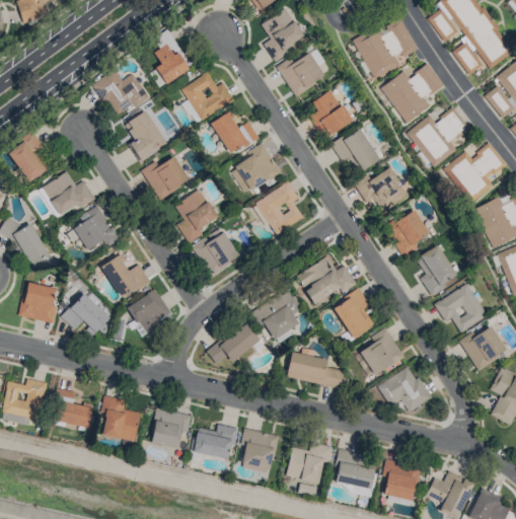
[(50,14),(46,1),(49,0),(17,0),(24,21),(50,14)]
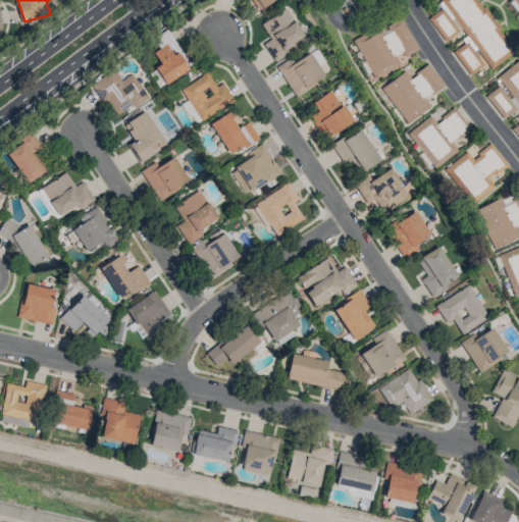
[(278,0),(247,0),(256,14),(278,0)]
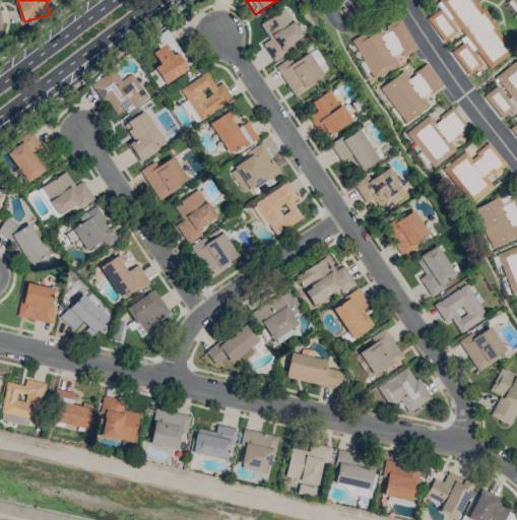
[(477,0),(481,4),(483,2),(493,14),(467,34),(466,31),(462,35),(460,33),(448,42),(430,18),(443,8),(454,22),(457,20),(441,0),(477,0)]
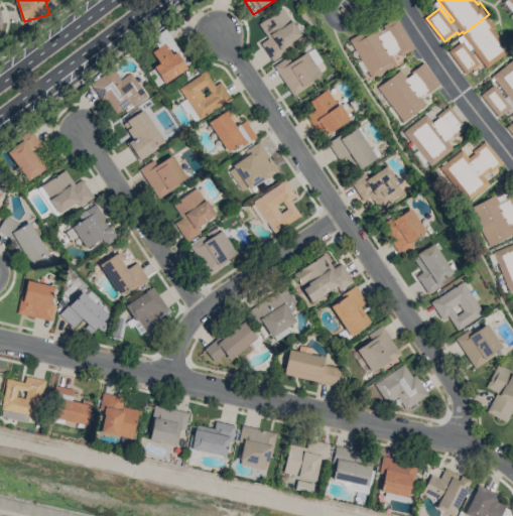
[(269,38),(263,41),(270,57),(303,40),(287,9),(260,22),(269,38)]
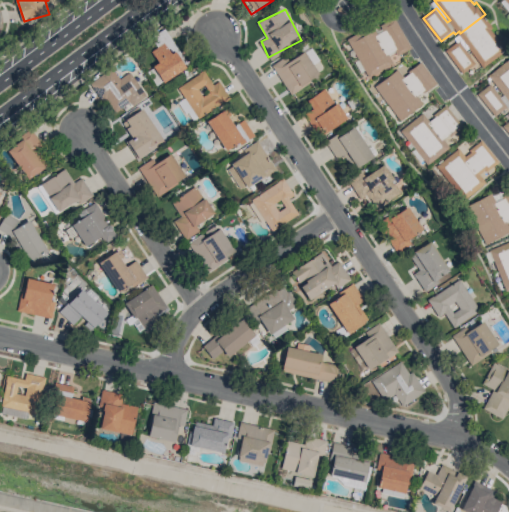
[(471,47),(468,49),(479,63),(467,73),(449,50),(459,42),(457,40),(462,36),(460,33),(485,14),(494,25),(492,27),(502,40),(505,38),(508,42),(508,49),(486,67),(479,58),(471,47)]
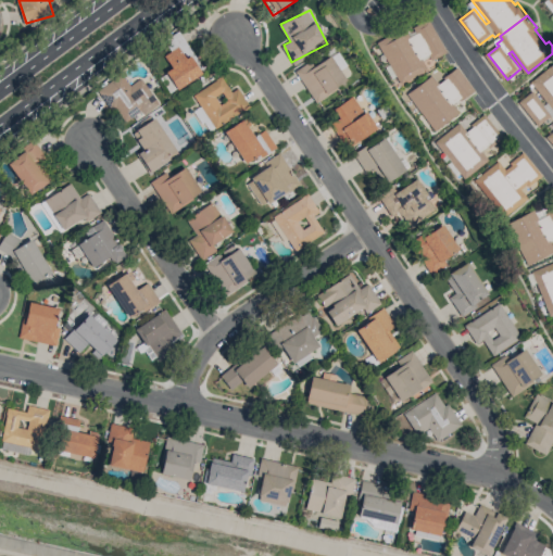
[(380,43),(402,86),(430,72),(426,64),(448,52),(430,20),(407,30),(407,29),(380,43)]
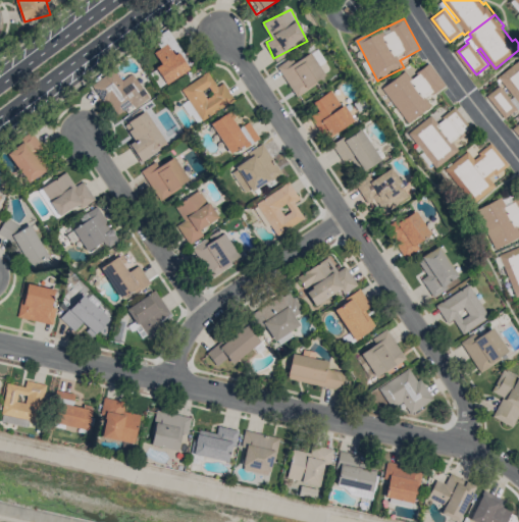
[(191,69),(180,53),(184,51),(169,29),(155,38),(161,48),(155,52),(163,65),(151,72),(161,89),(191,69)]
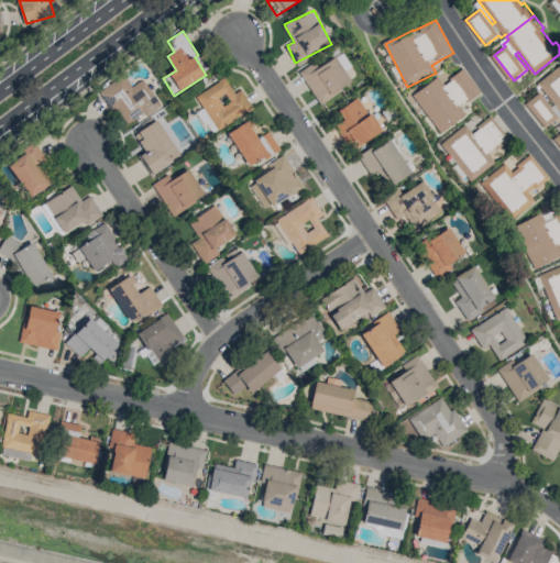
[(321,103),(353,83),(337,56),(319,68),(316,63),(300,72),(321,103)]
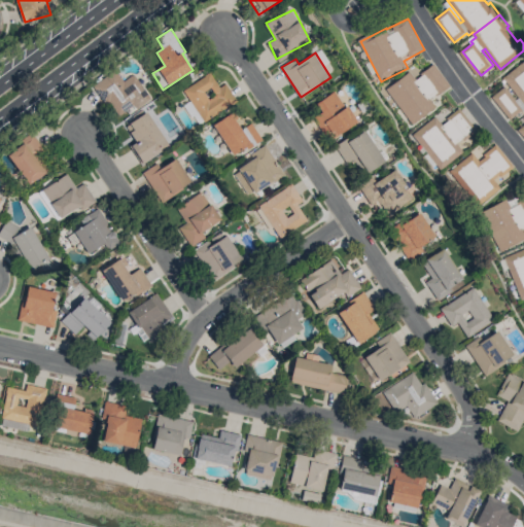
[(523,110),(512,119),(493,96),(507,85),(517,100),(521,97),(504,76),(523,61),(523,110)]
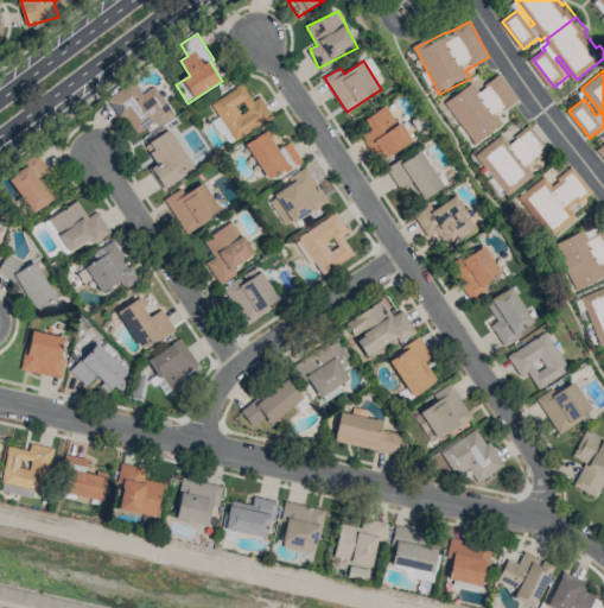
[(447,100),(475,144),(504,125),(497,114),(519,100),(503,75),(478,90),(475,83),(447,100)]
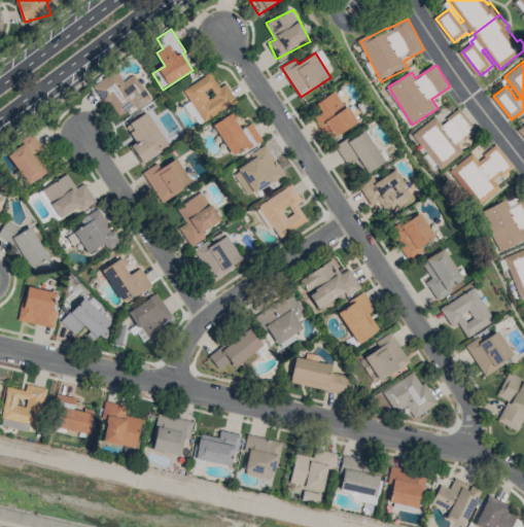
[(153,100),(136,74),(125,81),(116,70),(95,84),(116,117),(134,106),(137,110),(153,100)]
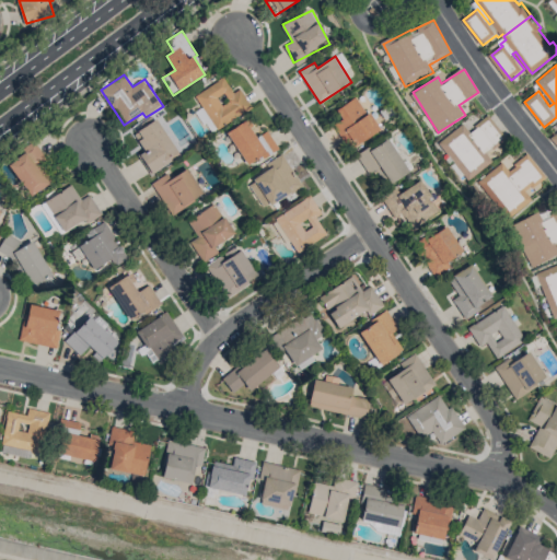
[(254,108),(242,89),(234,93),(225,78),(197,95),(218,129),(254,108)]
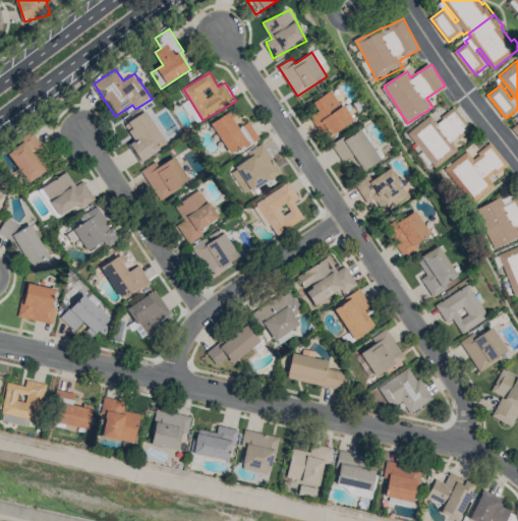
[(308,104),(326,137),(353,123),(336,90),(308,104)]
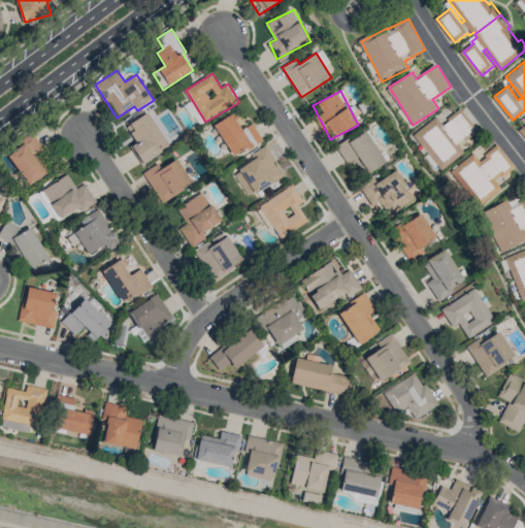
[(479,131),(462,108),(443,123),(437,116),(412,134),(439,171),(466,153),(460,145),(479,131)]
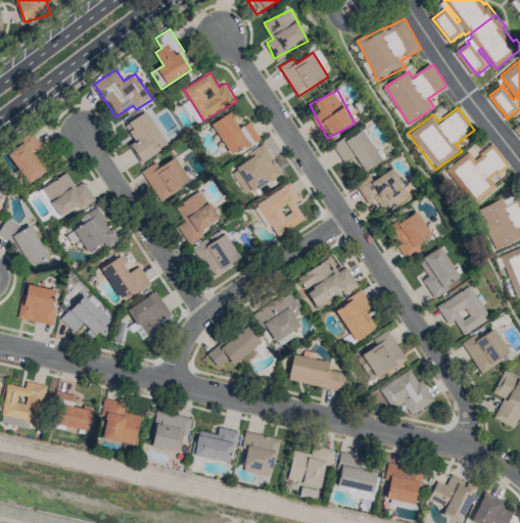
[(131,123),(141,138),(131,145),(143,162),(170,144),(147,111),(131,123)]
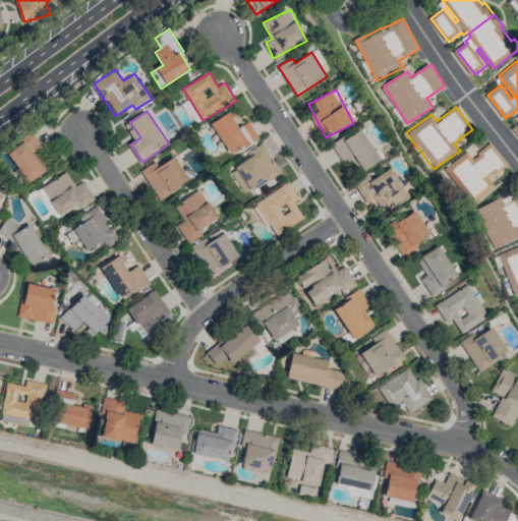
[(261,136),(249,121),(240,128),(229,112),(212,124),(232,155),(261,136)]
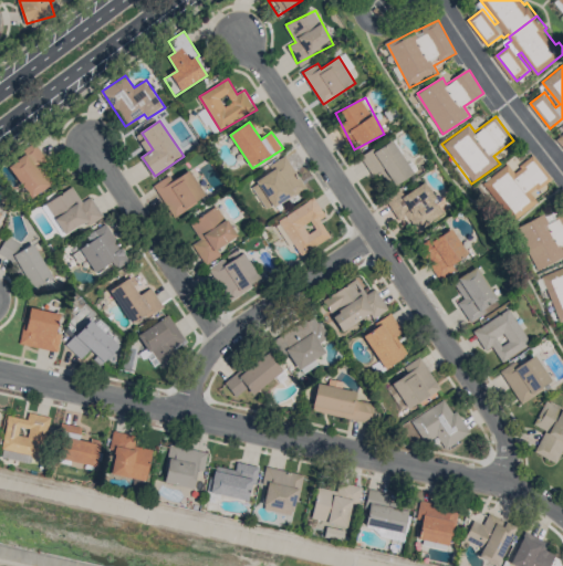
[(415,174),(394,138),(363,157),(374,176),(381,171),(392,188),(415,174)]
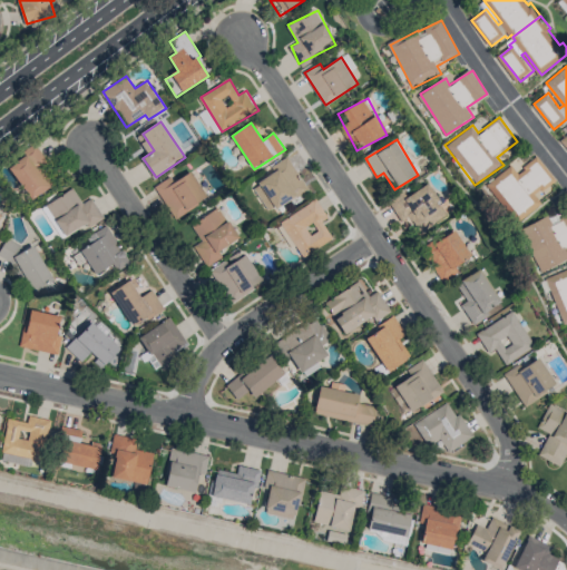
[(51,188),(38,166),(48,160),(39,146),(9,164),(30,200),(51,188)]
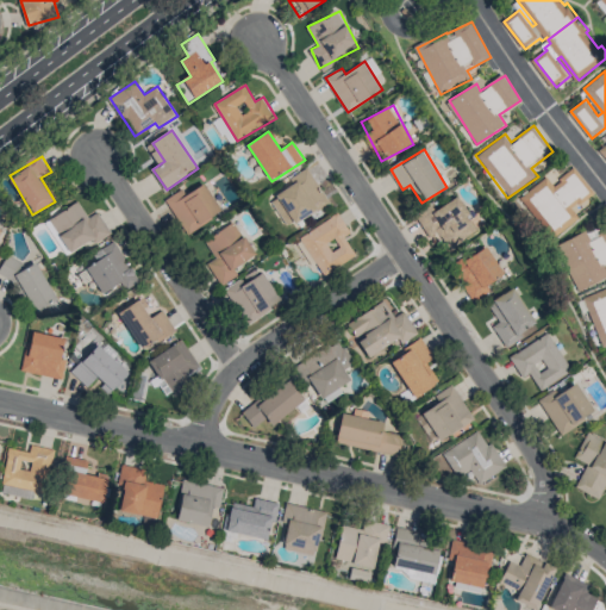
[(595,193),(576,168),(554,185),(548,178),(522,197),(551,238),(580,218),(574,209),(595,193)]
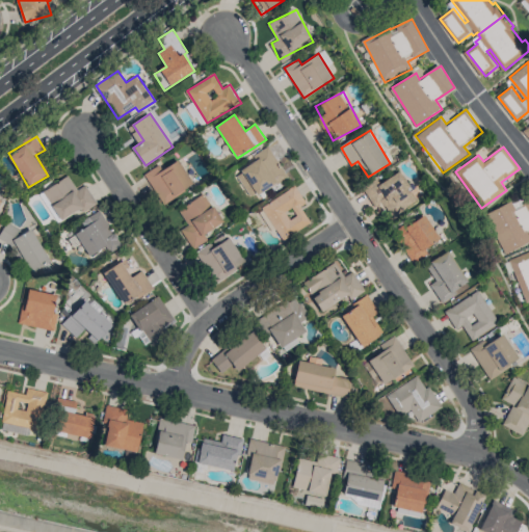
[(289,177),(271,149),(235,170),(253,198),(289,177)]
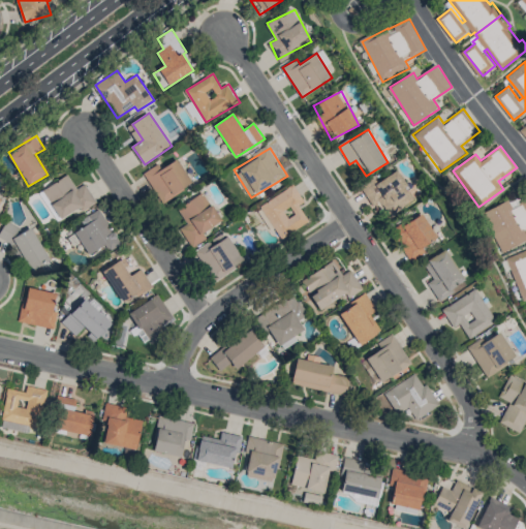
[(145,174),(163,203),(194,183),(178,159),(162,169),(159,163),(145,174)]
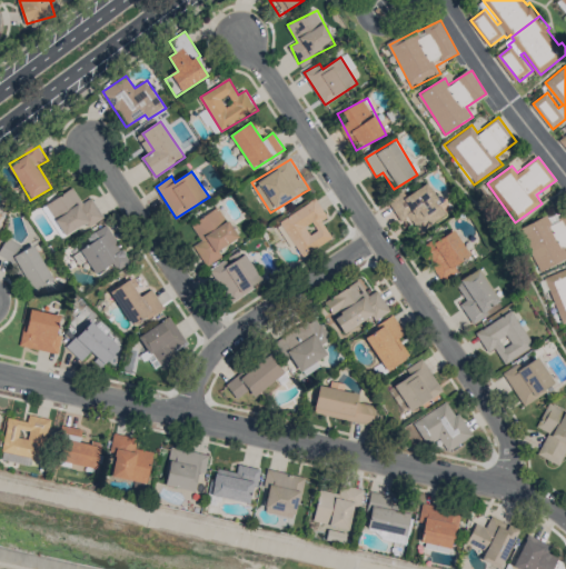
[(407,196),(405,191),(388,201),(404,225),(413,219),(421,232),(448,216),(429,183),(407,196)]
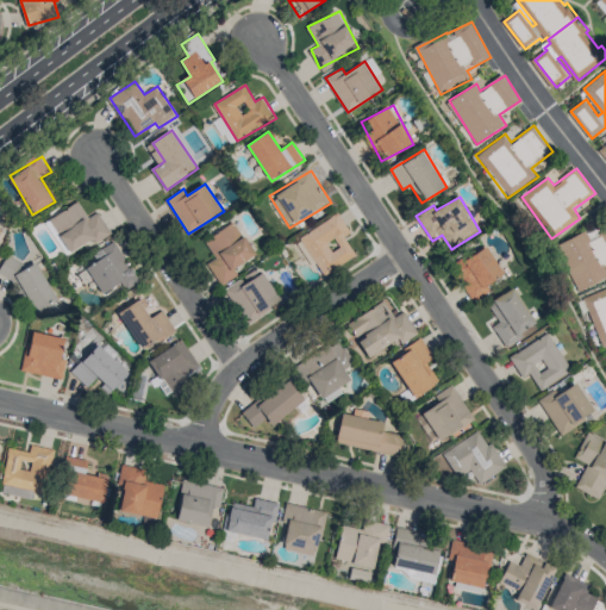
[(100,212),(89,218),(80,201),(51,218),(70,253),(94,240),(97,244),(113,235),(100,212)]
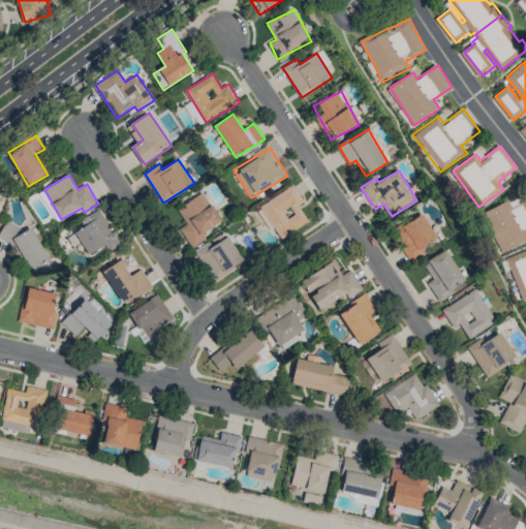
[(306,201),(295,185),(261,207),(282,239),(310,221),(300,206),(306,201)]
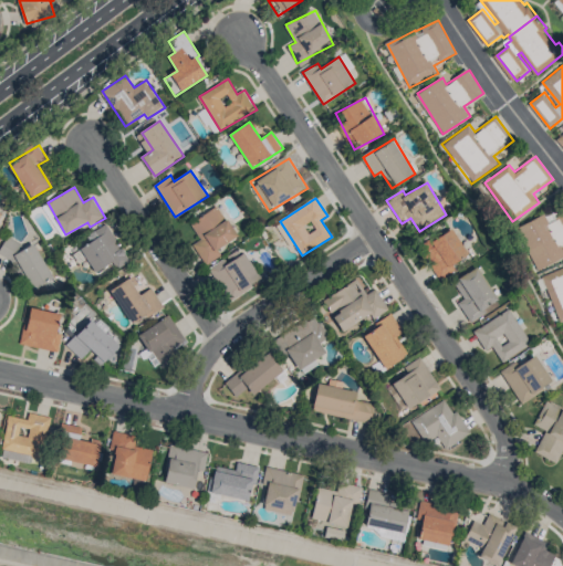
[(238,238),(220,206),(191,222),(201,240),(195,244),(206,264),(222,255),(218,249),(238,238)]
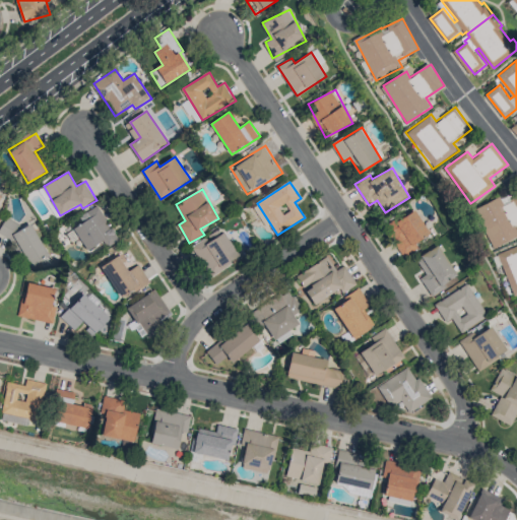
[(494,249),(516,238),(516,196),(511,199),(509,193),(474,209),(494,249)]
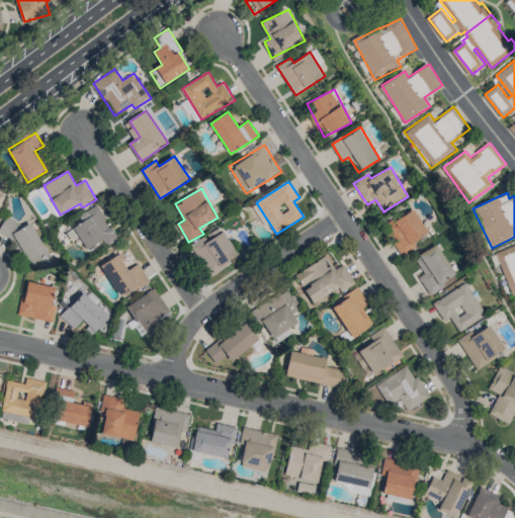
[(104,240),(107,246),(118,240),(100,204),(80,216),(83,223),(75,227),(87,249),(104,240)]
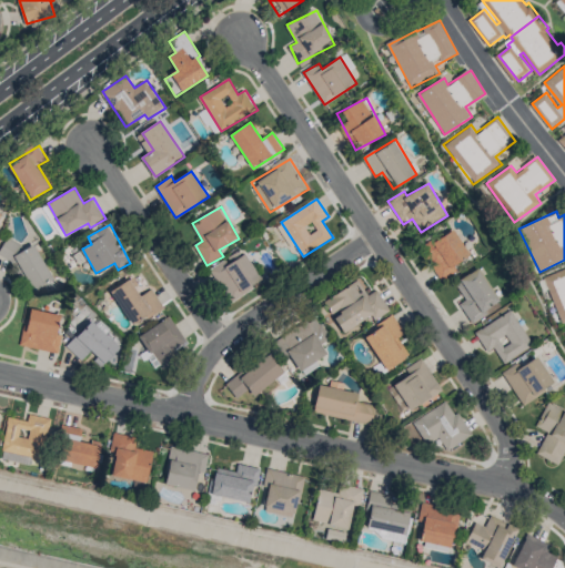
[(471,255),(454,227),(422,247),(443,281),(458,271),(455,265),(471,255)]
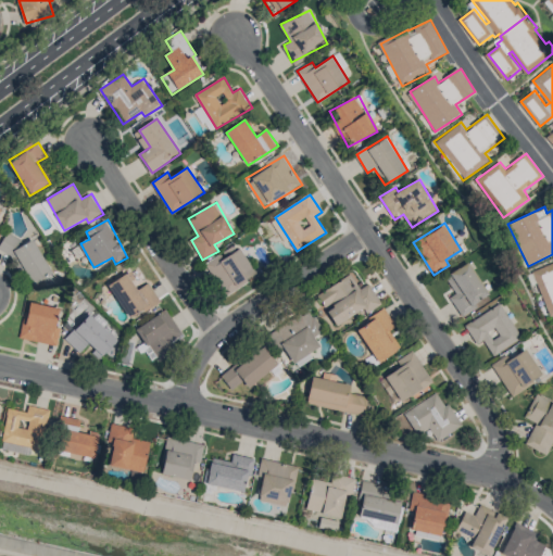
[(30,287),(54,273),(34,239),(22,245),(14,232),(2,241),(30,287)]
